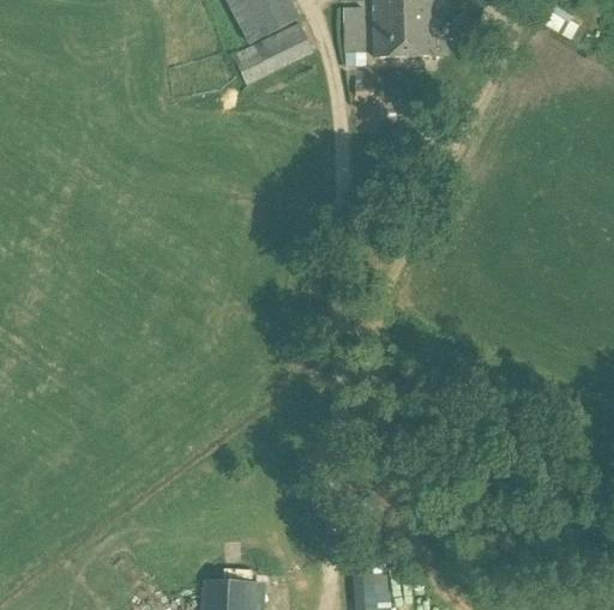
[(227,0),(248,43),(298,18),(288,0),(227,0)]
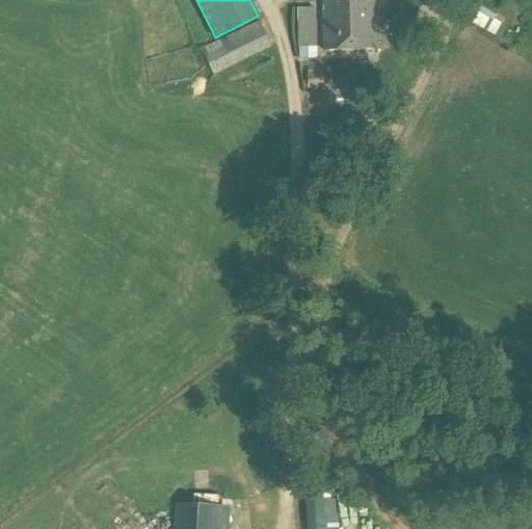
[(323,0),(324,48),(378,47),(376,0),(323,0)]
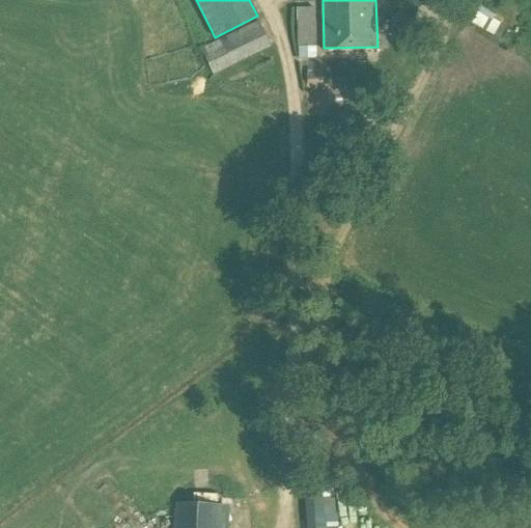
[(298,45),(315,45),(314,6),(297,6),(298,45)]
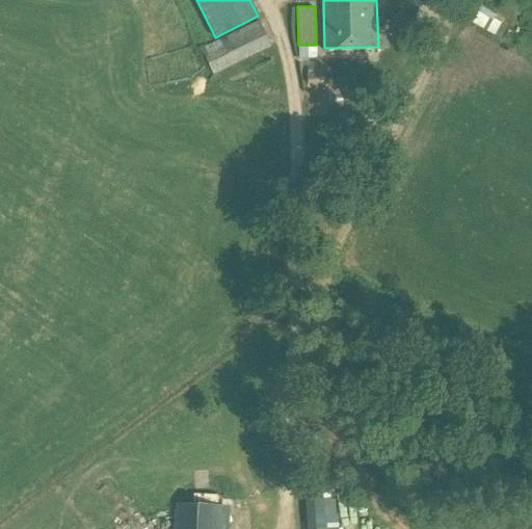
[(213,73),(271,44),(259,20),(202,49),(213,73)]
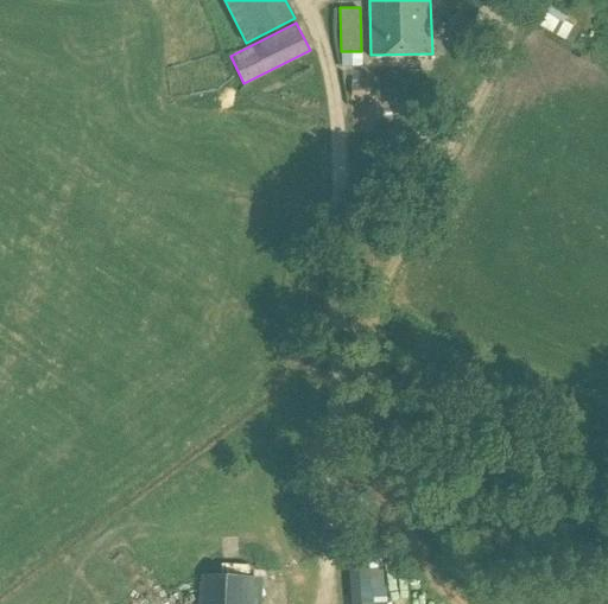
[(361,64),(361,51),(341,51),(341,65),(361,64)]
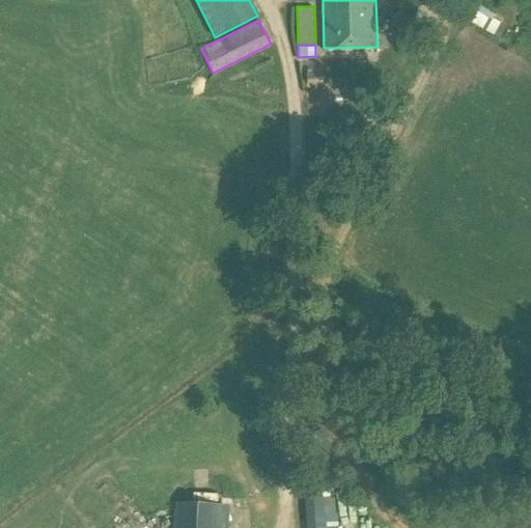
[(307,527),(335,527),(331,478),(303,481),(307,527)]
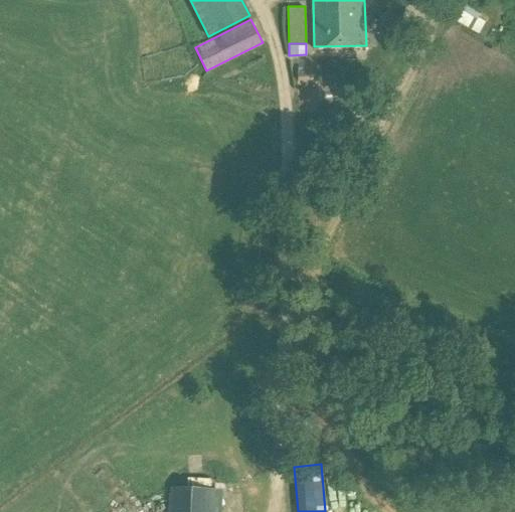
[(220,511),(222,488),(212,488),(170,486),(169,511),(220,511)]
